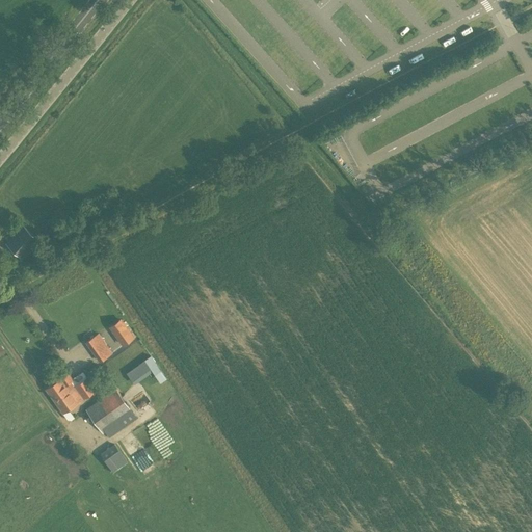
[(23,223),(5,243),(23,259),(40,240),(23,223)]
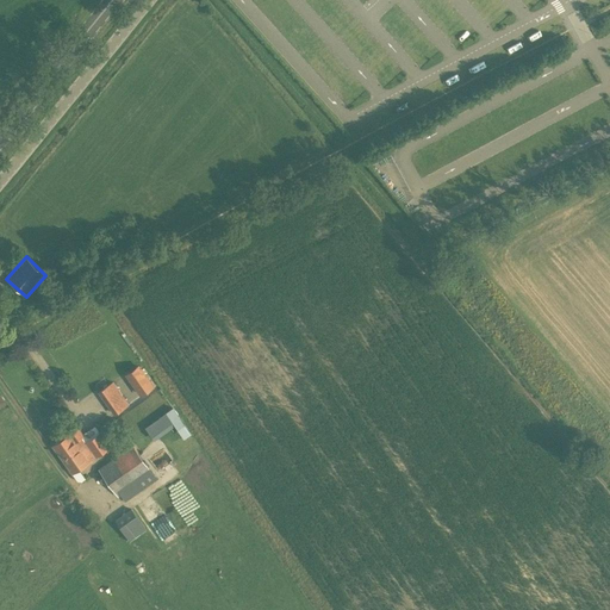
[(153,387),(138,367),(128,374),(142,394),(153,387)]
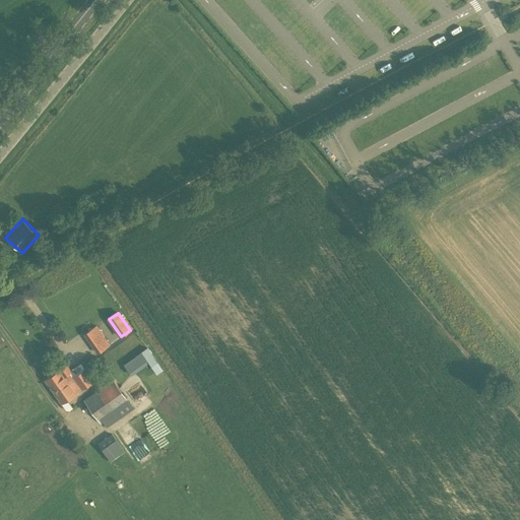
[(83,333),(96,353),(110,345),(96,325),(83,333)]
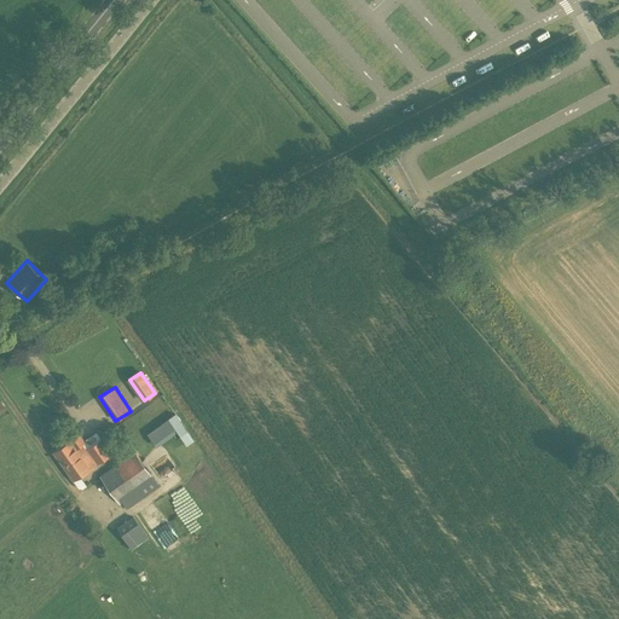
[(177,414),(145,431),(154,446),(177,433),(184,444),(191,440),(177,414)]
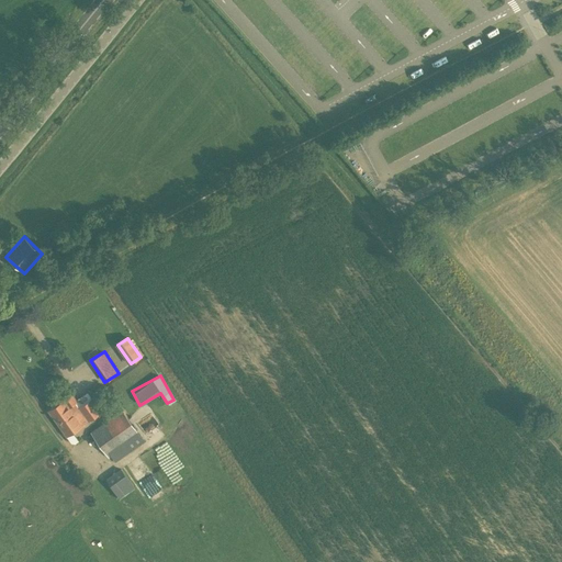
[(48,409),(57,422),(72,411),(69,406),(77,402),(71,394),(48,409)]
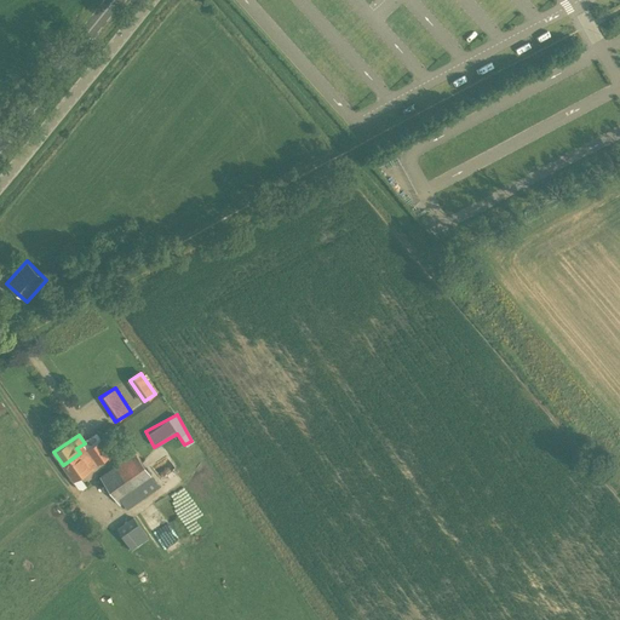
[(80,453),(63,465),(73,480),(112,453),(102,440),(81,454),(80,453)]
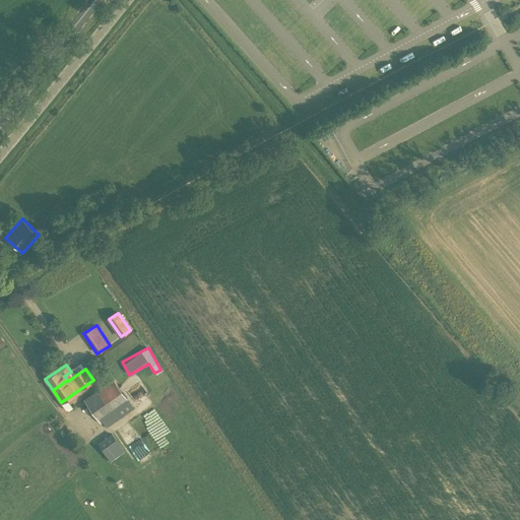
[(131,404),(147,393),(139,381),(123,393),(113,379),(83,399),(100,421),(103,426),(108,423),(109,425),(133,407),(131,404)]
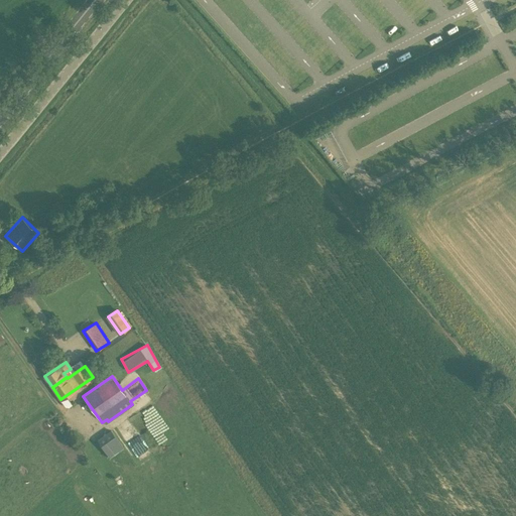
[(98,440),(105,449),(118,440),(111,430),(98,440)]
